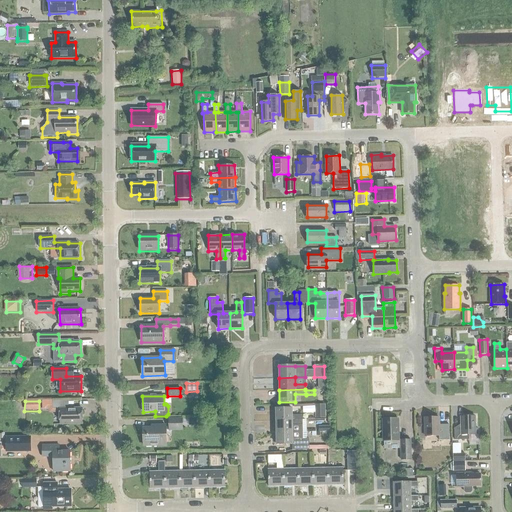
[(59,409),(59,425),(82,424),(82,409),(68,409),(68,401),(52,401),(52,409),(59,409)]
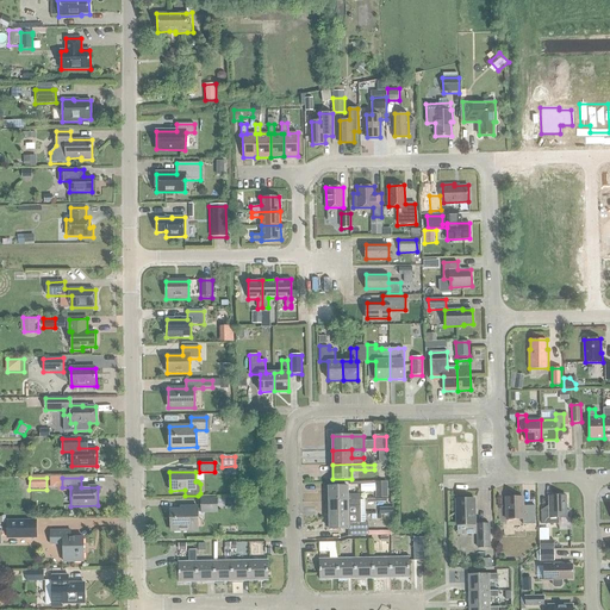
[(329,487),(329,500),(360,500),(360,499),(360,495),(348,495),(347,486),(329,487)]
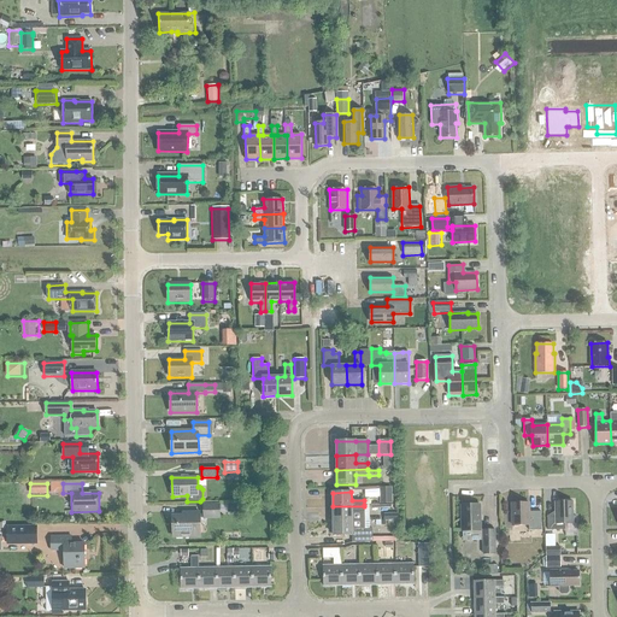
[(547,516),(548,530),(565,529),(565,523),(574,523),(573,501),(556,501),(556,516),(547,516)]
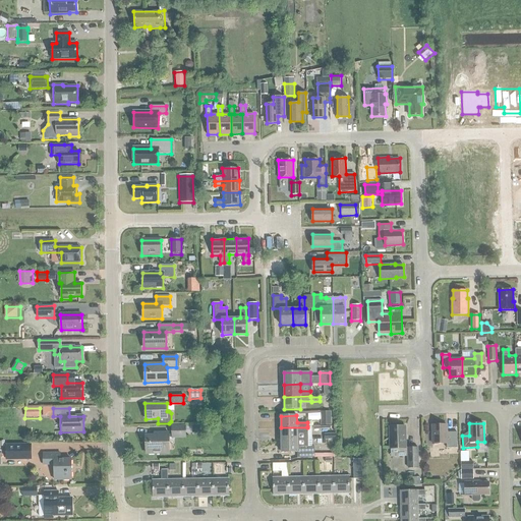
[(457,448),(457,431),(447,431),(447,424),(432,425),(432,444),(447,444),(447,448),(457,448)]
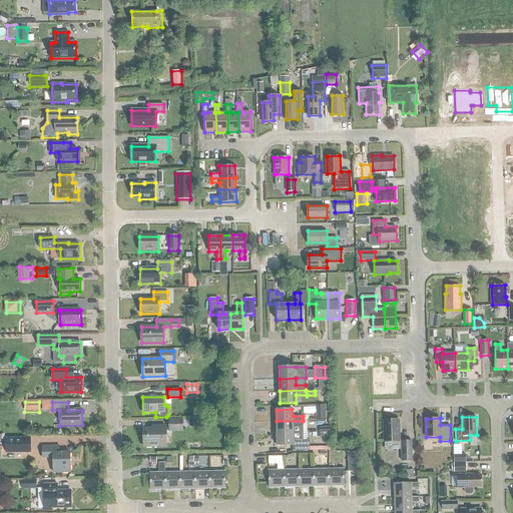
[(166,431),(182,431),(182,420),(169,421),(169,428),(166,428),(166,426),(157,427),(157,429),(143,430),(143,447),(166,446),(166,431)]
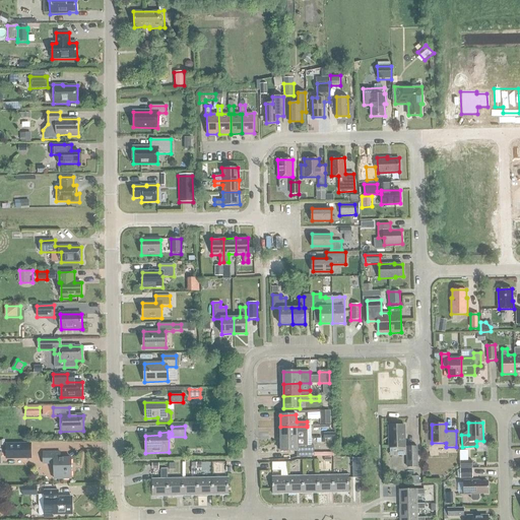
[(192,426),(192,437),(202,437),(202,426),(192,426)]
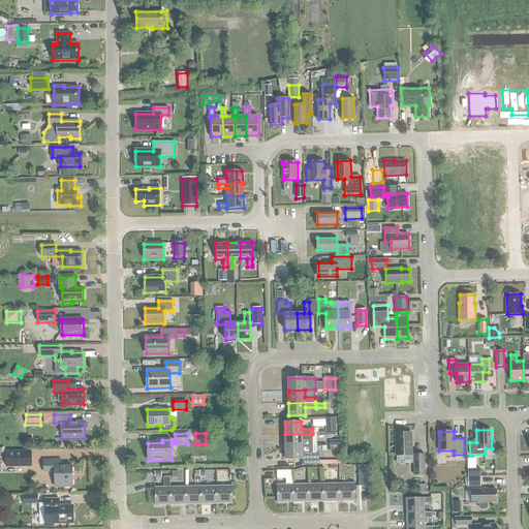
[(411,433),(396,433),(397,456),(406,456),(406,463),(414,463),(414,475),(425,474),(425,455),(411,455),(411,433)]
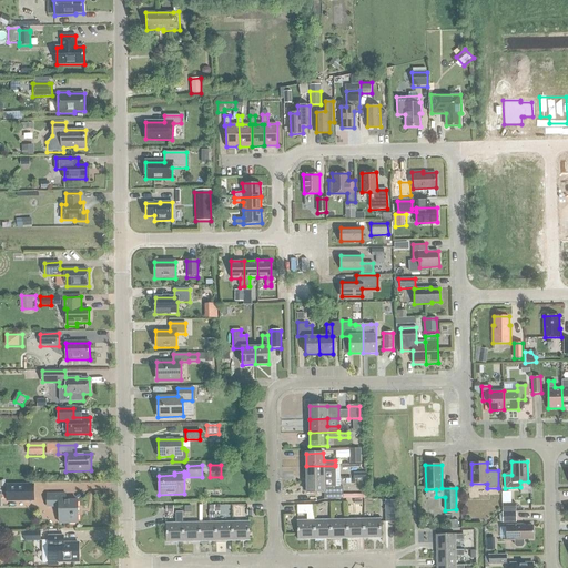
[(306,466),(306,479),(335,479),(335,472),(335,466),(306,466)]
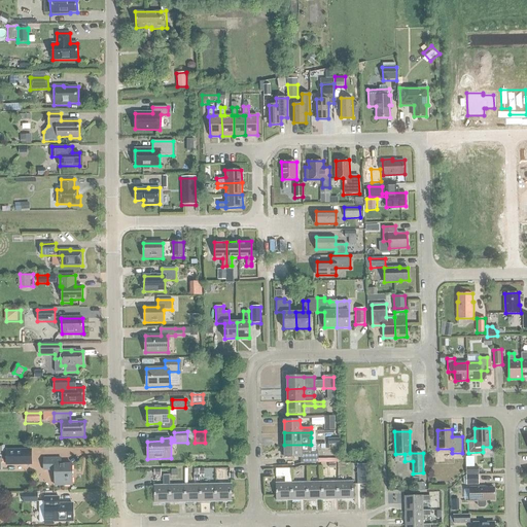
[(342,447),(341,438),(329,438),(330,448),(342,447)]
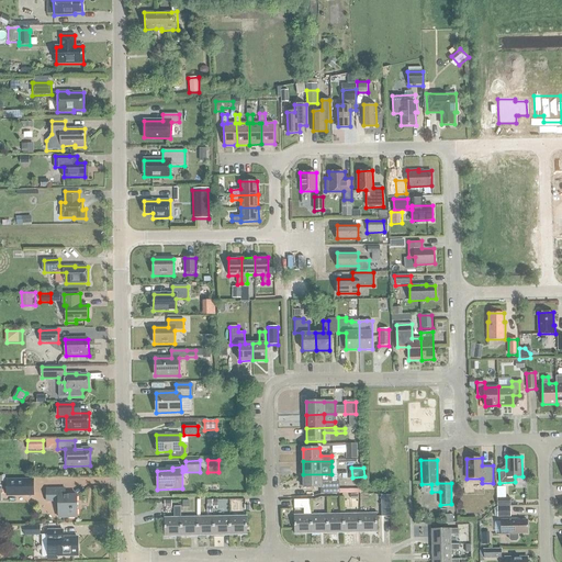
[(332,474),(303,474),(304,487),(321,487),(322,494),(339,493),(339,482),(333,482),(332,474)]
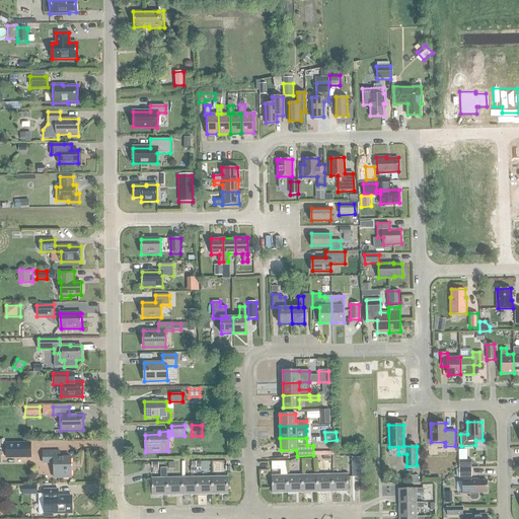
[(0,453),(5,453),(5,456),(29,456),(29,439),(0,439),(0,453)]
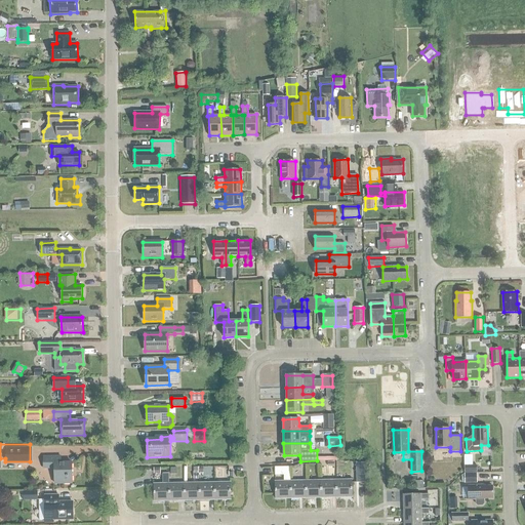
[(54,468),(54,483),(72,483),(71,462),(61,462),(61,456),(43,456),(43,468),(54,468)]
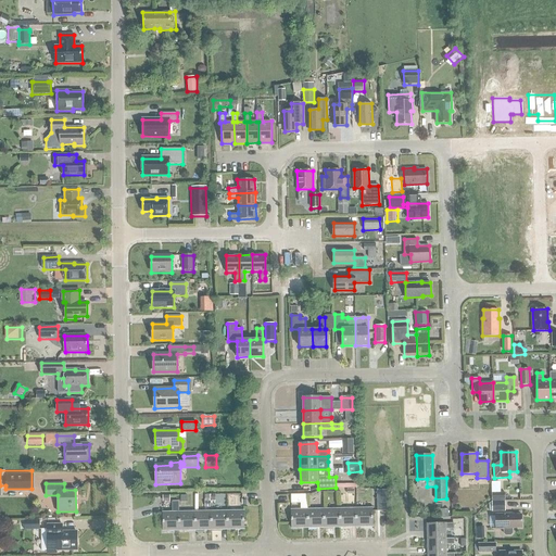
[(378,490),(378,512),(388,512),(388,490),(378,490)]
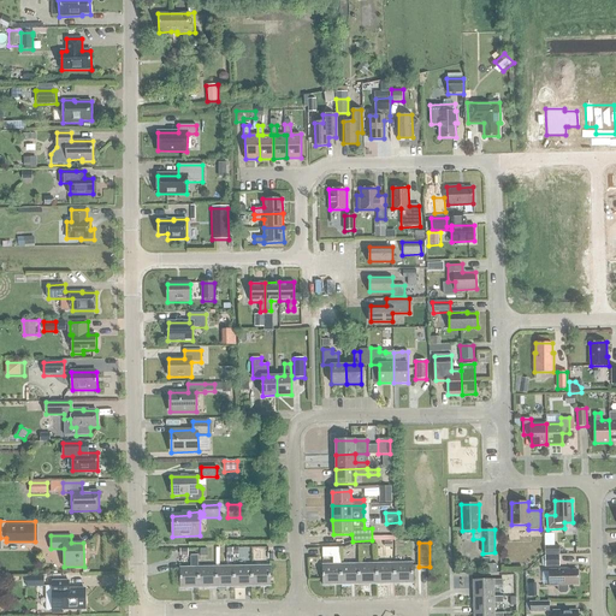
[(254,546),(254,558),(270,558),(268,546),(254,546)]
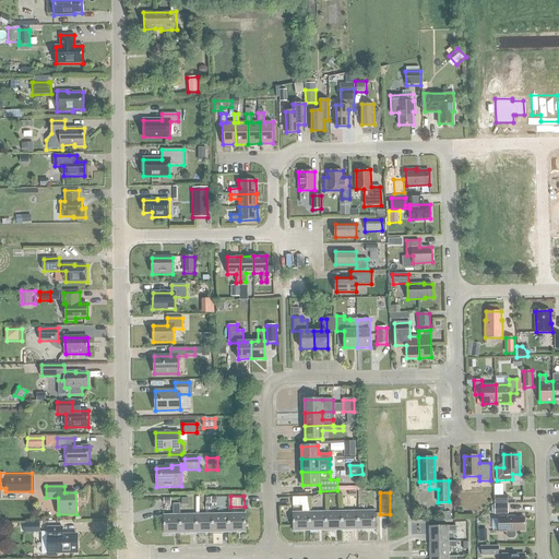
[(491,507),(491,510),(494,510),(494,515),(508,514),(508,503),(495,504),(491,507)]
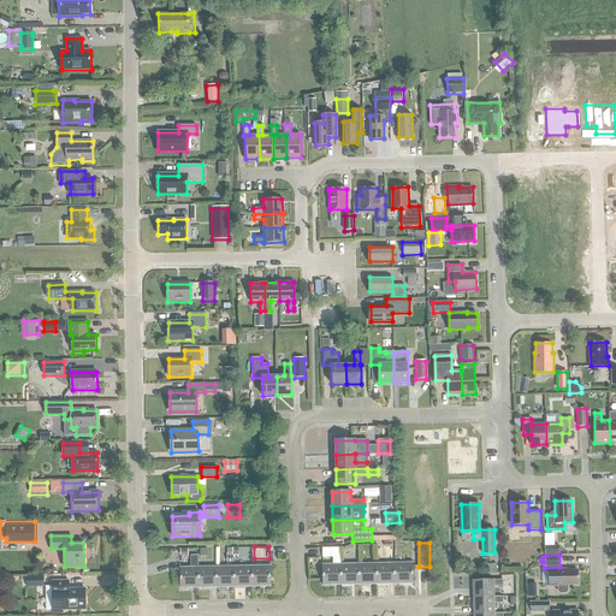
[(412,563),(394,564),(394,585),(413,584),(412,563)]
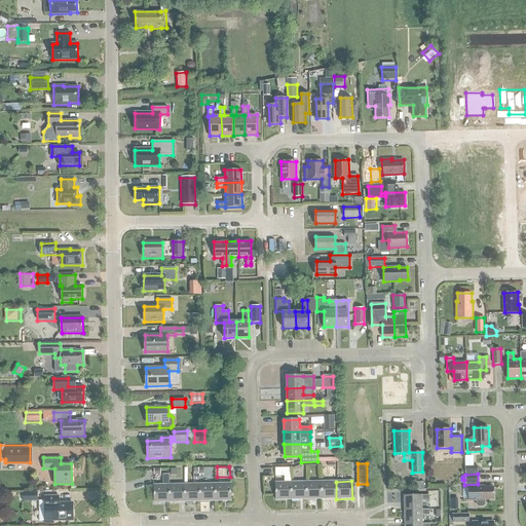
[(291,499),(291,482),(275,483),(276,500),(291,499)]
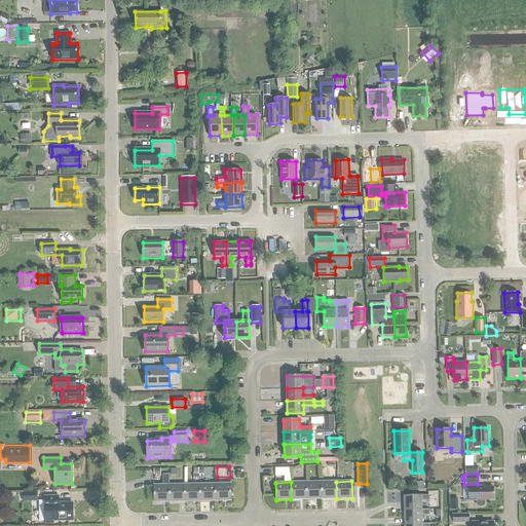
[(305,482),(291,482),(291,499),(306,499),(305,482)]
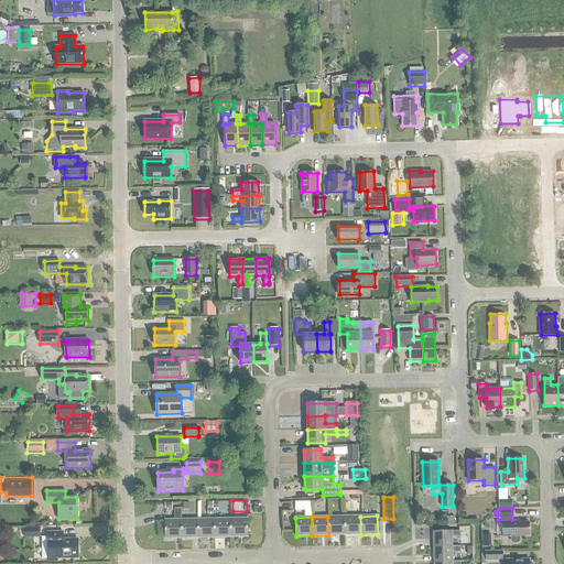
[(345,517),(327,517),(328,535),(345,535),(345,517)]
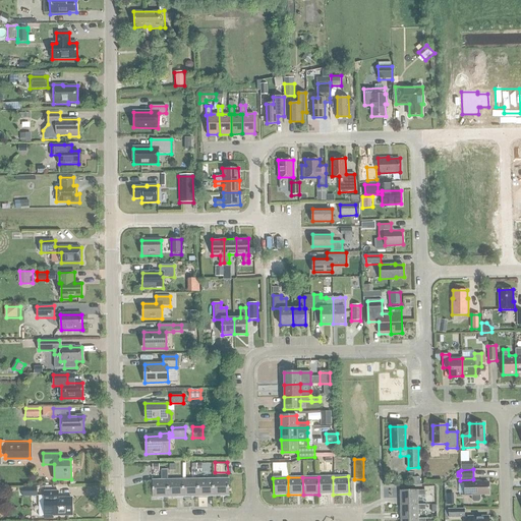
[(333,477),(319,477),(319,495),(333,495),(333,477)]
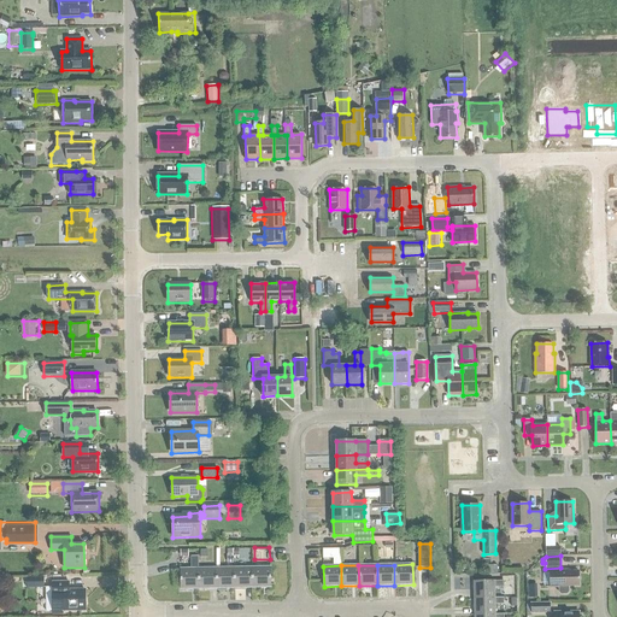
[(234,568),(216,569),(217,589),(235,588),(234,568)]
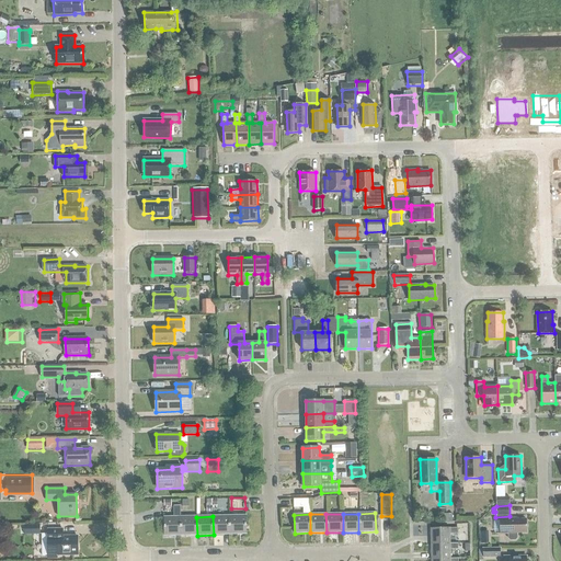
[(229,516),(213,516),(214,535),(229,535),(229,516)]
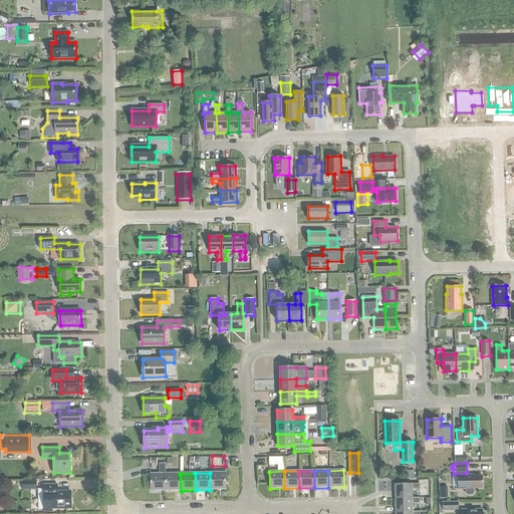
[(225,473),(210,473),(210,490),(225,490),(225,473)]
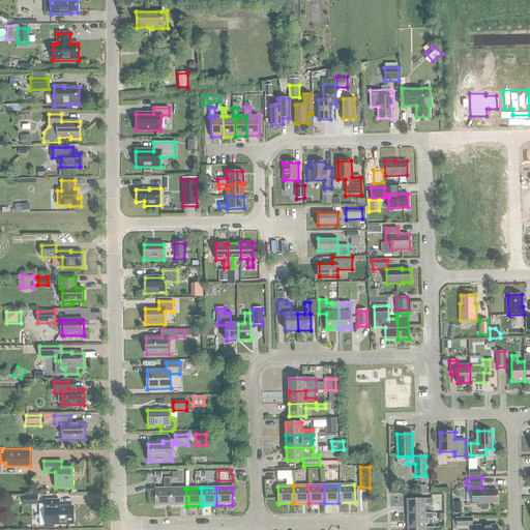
[(171,506),(171,489),(154,489),(155,506),(171,506)]
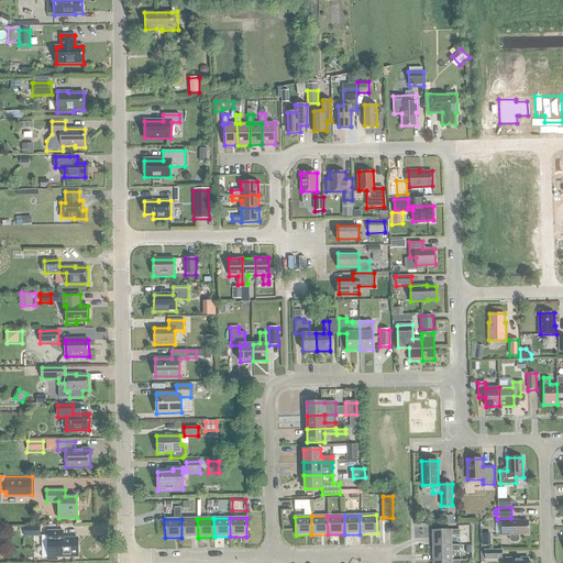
[(197,519),(181,519),(181,538),(198,538),(197,519)]
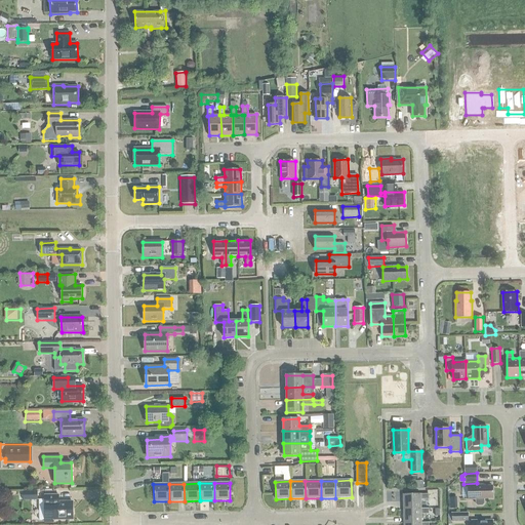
[(469,485),(469,499),(476,499),(476,503),(478,506),(483,506),(484,503),(484,499),(484,498),(492,498),(492,485),(484,486),(484,485),(469,485)]
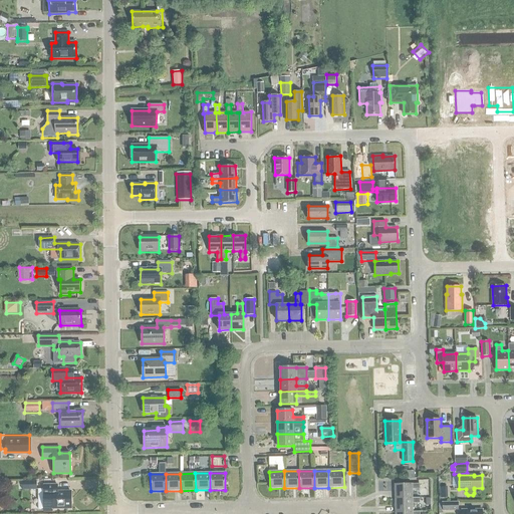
[(22,481),(22,490),(37,490),(36,481),(22,481)]
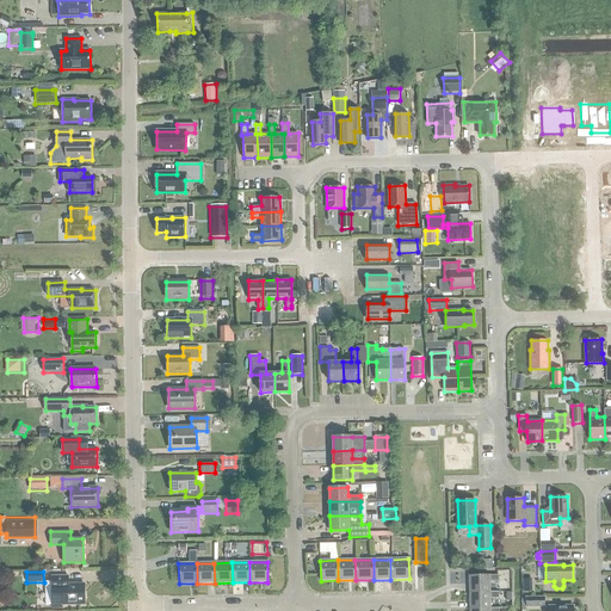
[(469,575),(469,593),(491,592),(489,581),(498,581),(498,575),(469,575)]
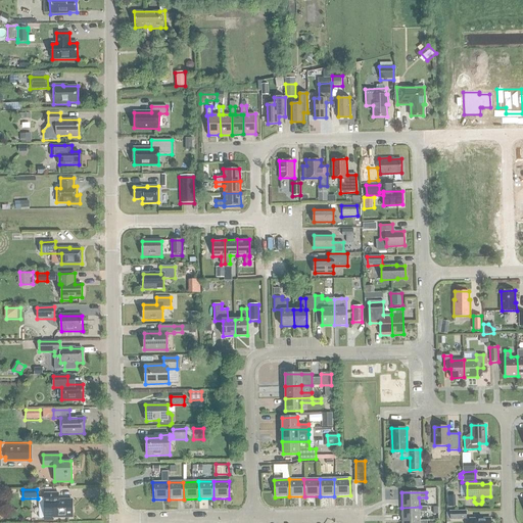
[(44,493),(44,521),(52,521),(52,519),(72,519),(72,501),(59,501),(59,493),(44,493)]
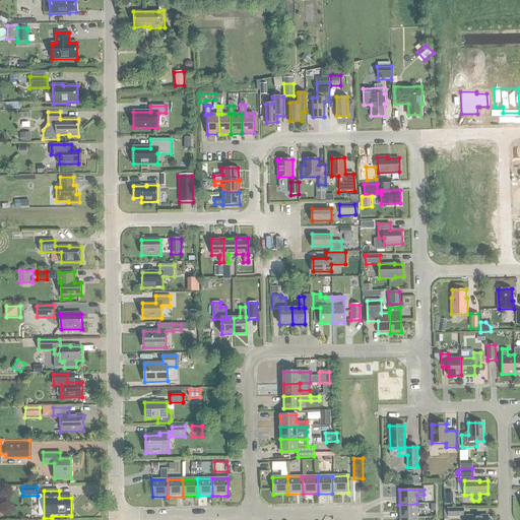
[(399,505),(400,518),(417,518),(417,509),(425,509),(425,504),(417,504),(399,505)]
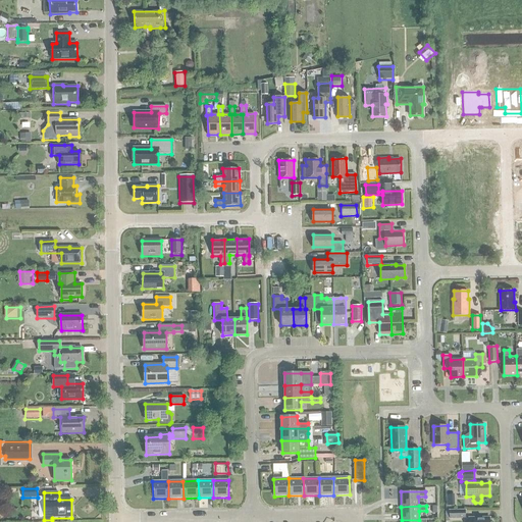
[(449,511),(449,519),(465,519),(465,510),(449,511)]
